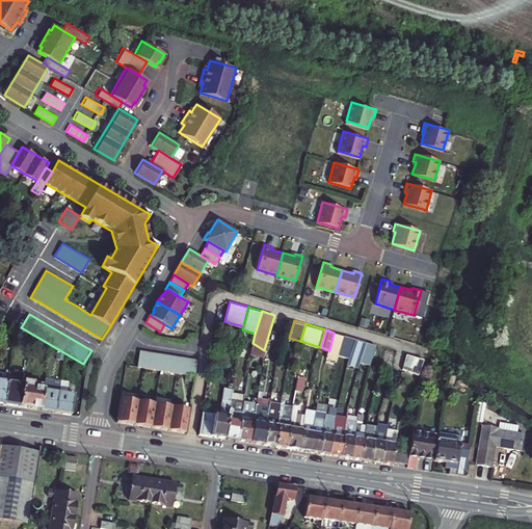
[(345,336),(335,333),(327,358),(339,361),(340,356),(345,336)]
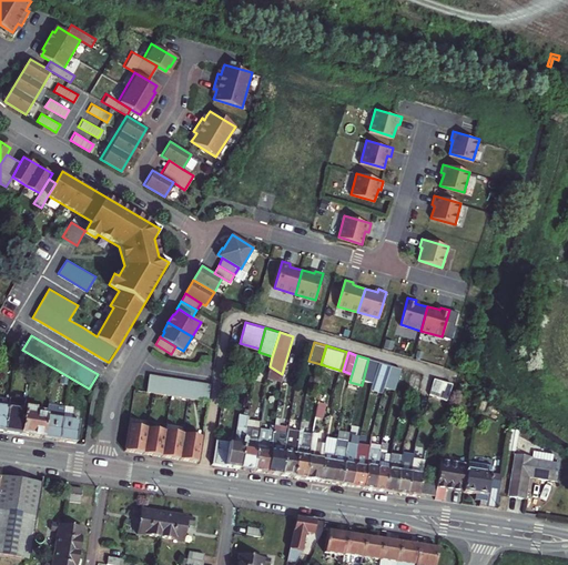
[(374,384),(381,362),(368,359),(363,381),(374,384)]
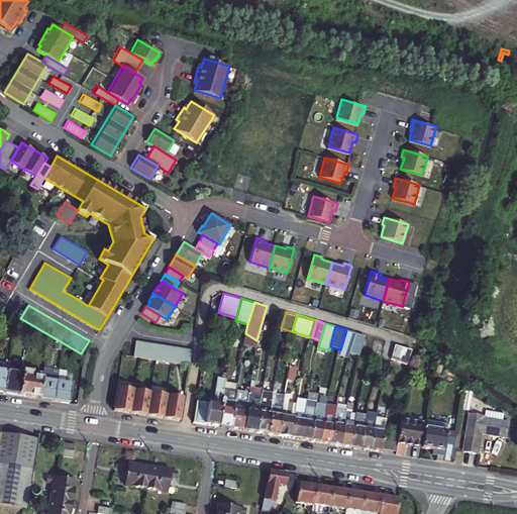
[(357,333),(346,329),(340,349),(351,352),(357,333)]
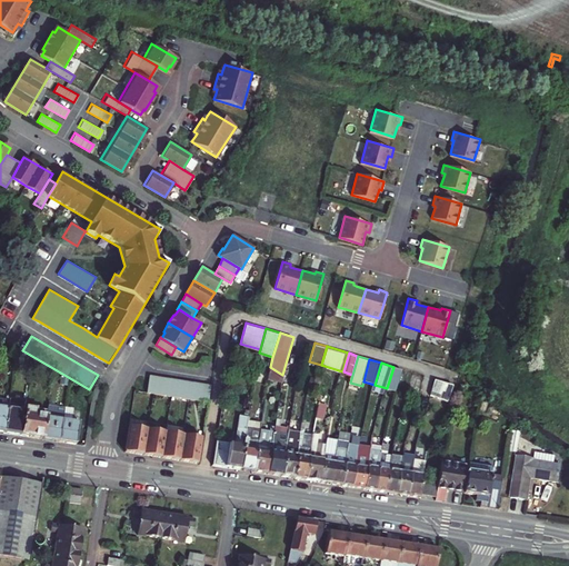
[(270,367),(268,379),(281,383),(282,375),(270,367)]
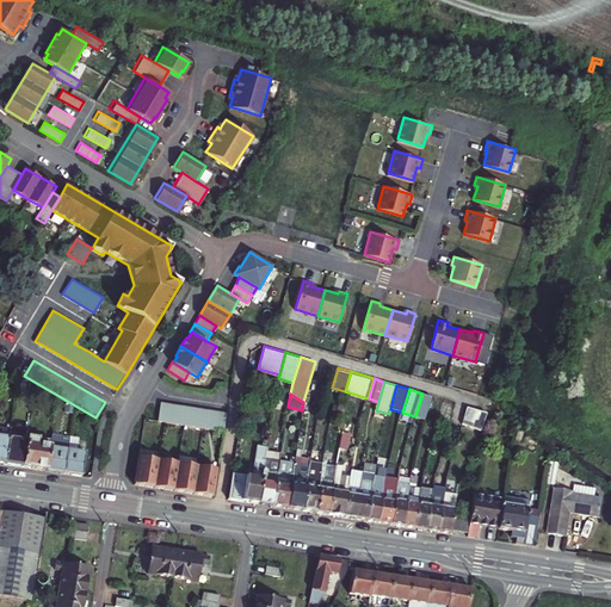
[(433,396),(423,394),(415,416),(427,420),(433,396)]
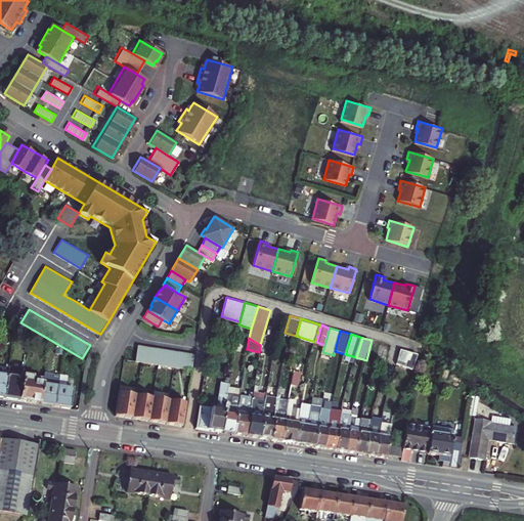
[(137,345),(135,360),(141,361),(149,362),(151,347),(137,345)]
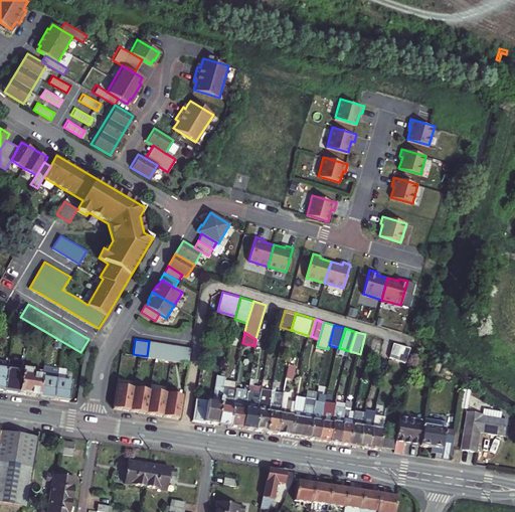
[(149,341),(147,356),(155,358),(161,359),(163,343),(149,341)]
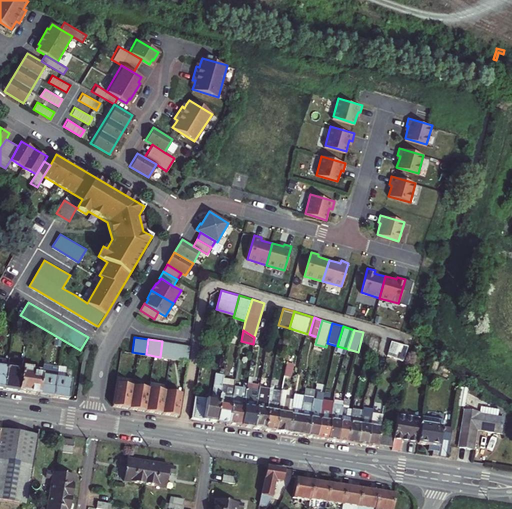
[(162,341),(160,357),(171,358),(173,359),(176,344),(162,341)]
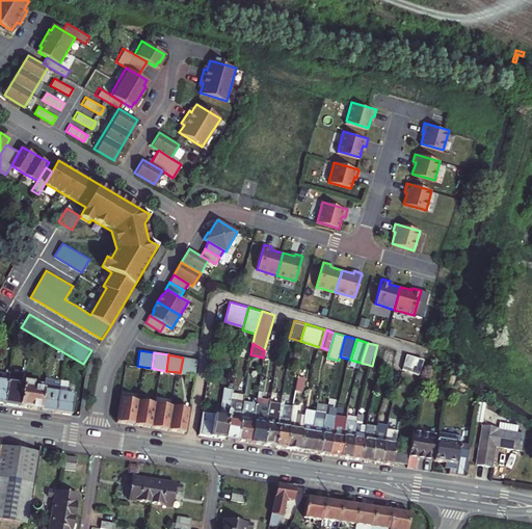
[(419,374),(426,360),(408,355),(404,370),(419,374)]
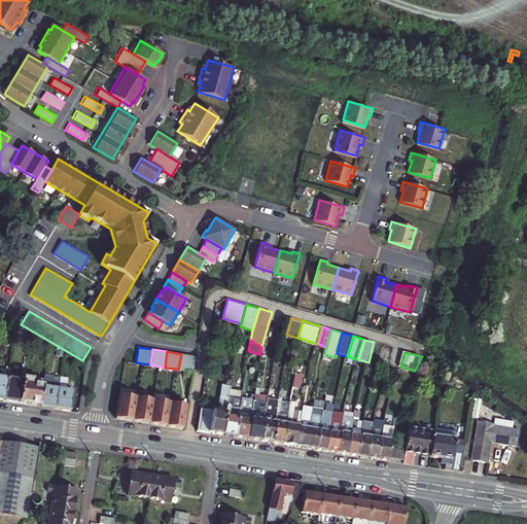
[(181,354),(178,370),(192,372),(195,372),(197,356),(181,354)]
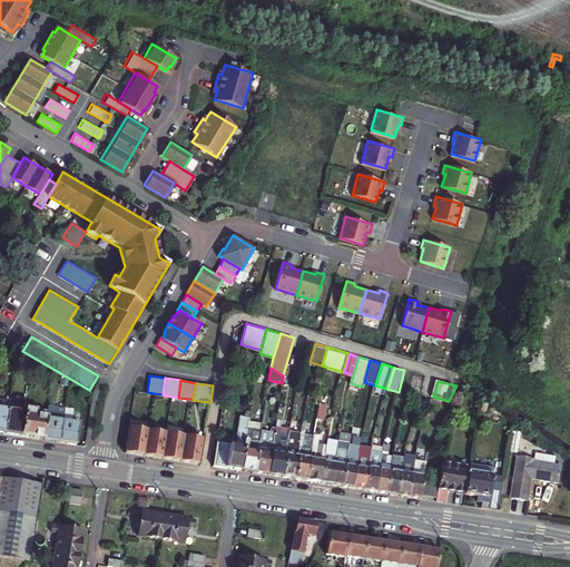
[(10,397),(9,403),(5,432),(22,434),(26,411),(27,406),(28,399),(10,397)]
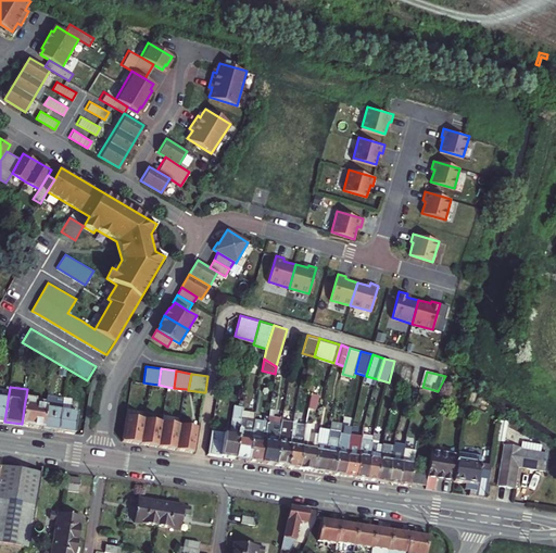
[(0,420),(4,422),(9,393),(1,392),(2,388),(0,388),(0,420)]
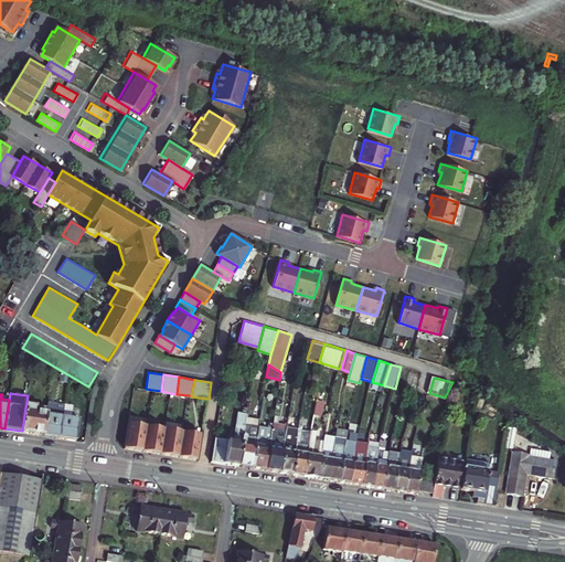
[(49,406),(48,412),(44,435),(60,437),(63,414),(65,403),(50,401),(49,406)]
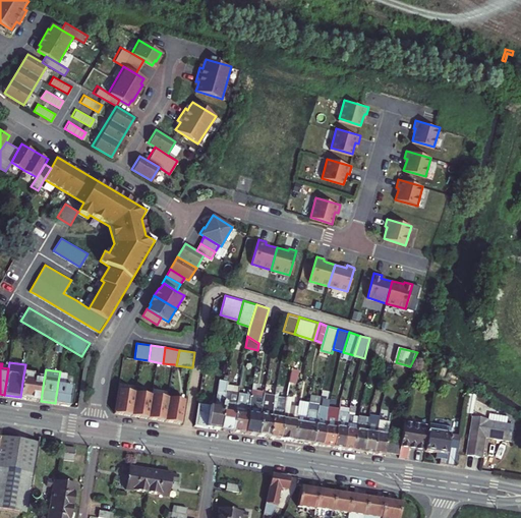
[(23,376),(20,397),(41,401),(44,380),(45,375),(24,370),(23,376)]
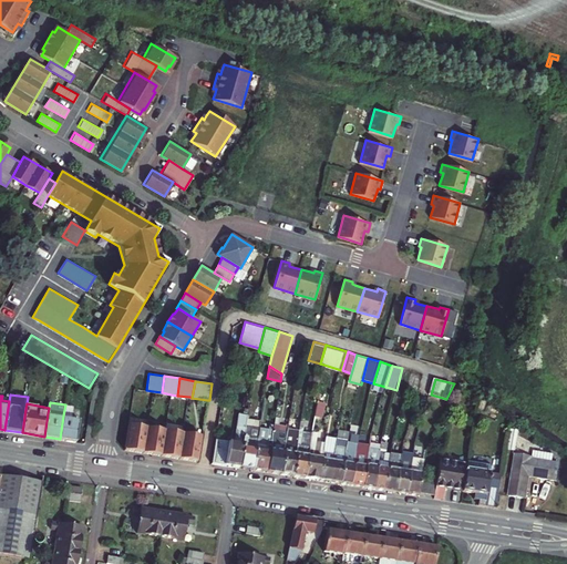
[(63,416),(60,439),(76,441),(80,418),(72,417),(74,407),(65,404),(63,416)]
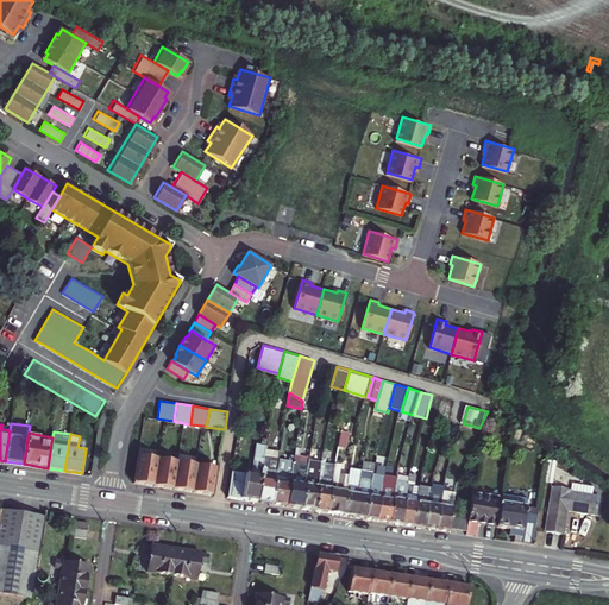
[(230,496),(258,500),(265,451),(267,445),(256,443),(252,468),(250,474),(245,473),(246,471),(233,468),(230,496)]
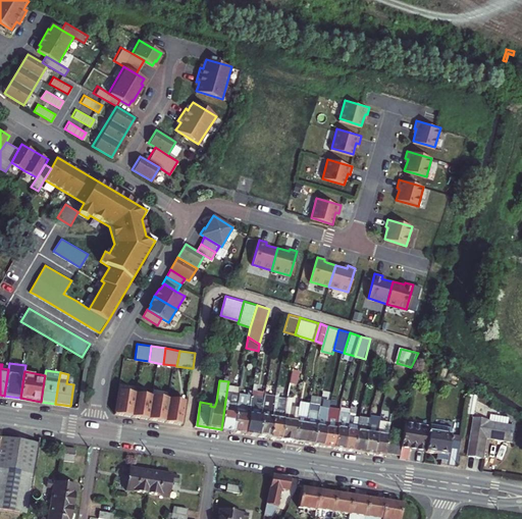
[(281,439),(294,442),(299,409),(291,408),(293,391),(297,392),(298,381),(290,380),(289,391),(281,439)]
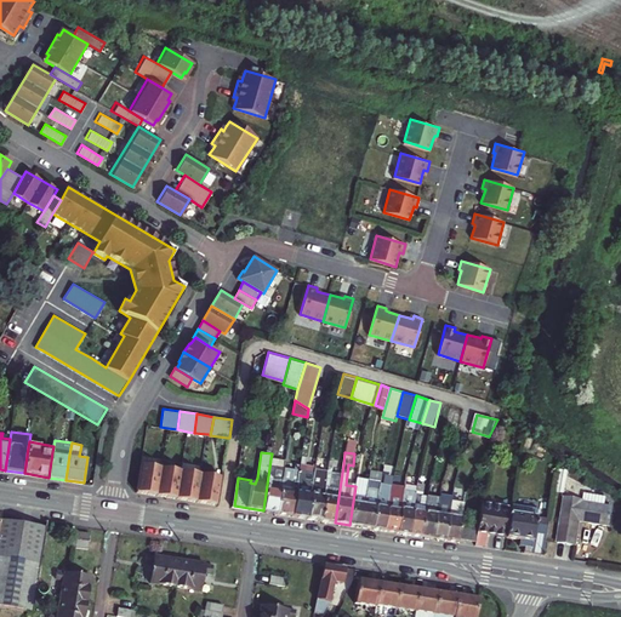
[(294,515),(308,518),(315,475),(306,474),(308,457),(302,456),(301,464),(294,515)]
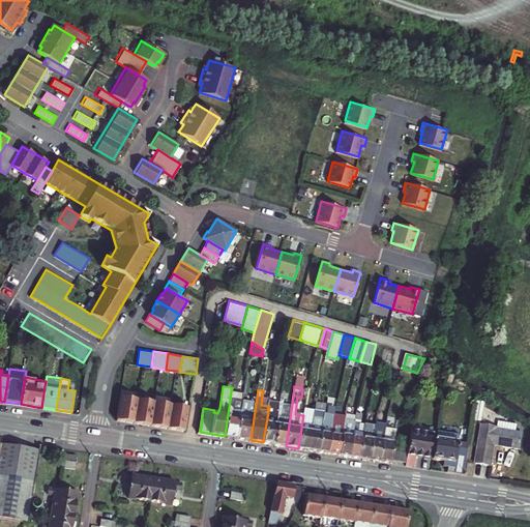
[(225,436),(237,438),(243,400),(234,399),(235,392),(231,392),(225,436)]
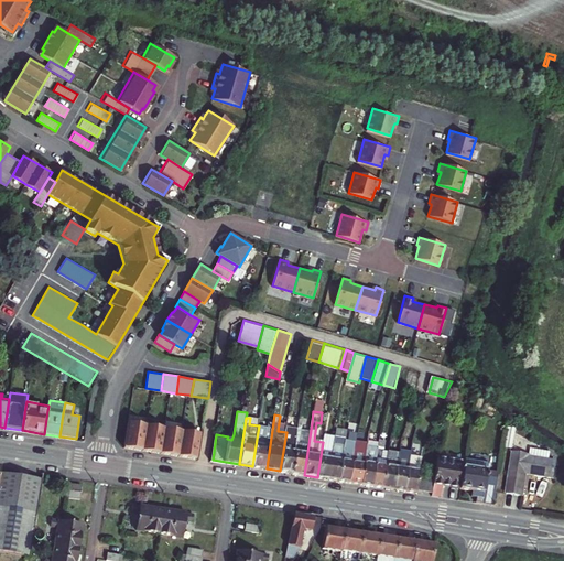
[(304,475),(312,422),(303,420),(300,421),(299,433),(292,473),(304,475)]
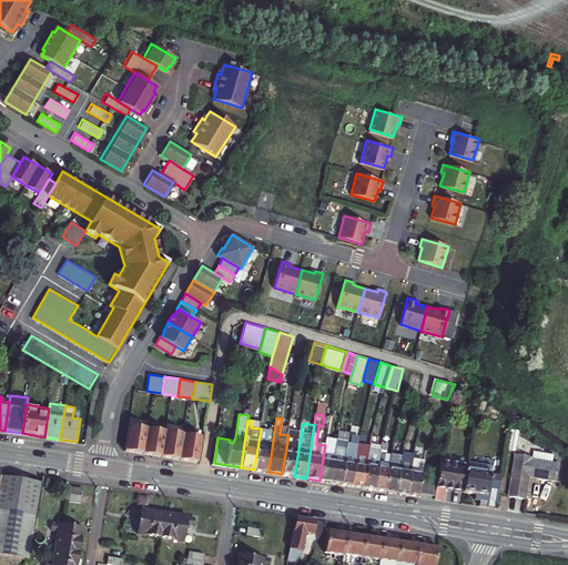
[(129,424),(124,450),(143,452),(148,427),(129,424)]
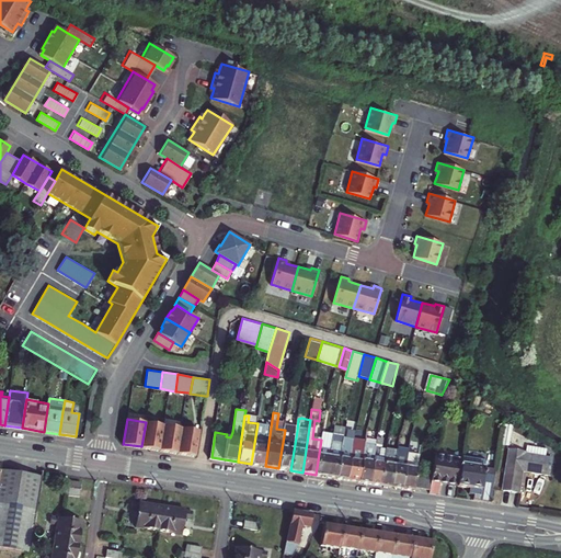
[(265,466),(272,420),(267,420),(266,424),(258,423),(251,464),(265,466)]
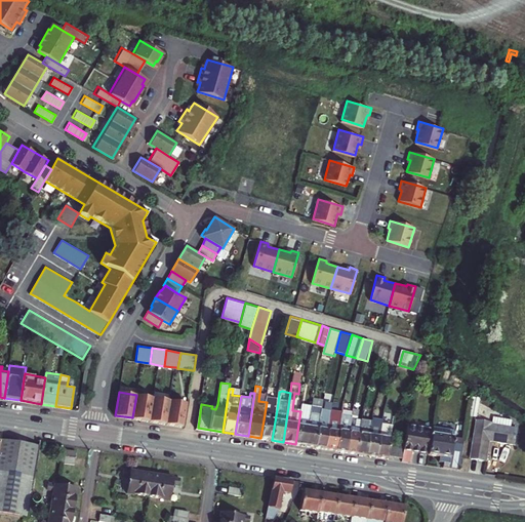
[(136,395),(132,417),(150,420),(153,397),(136,395)]
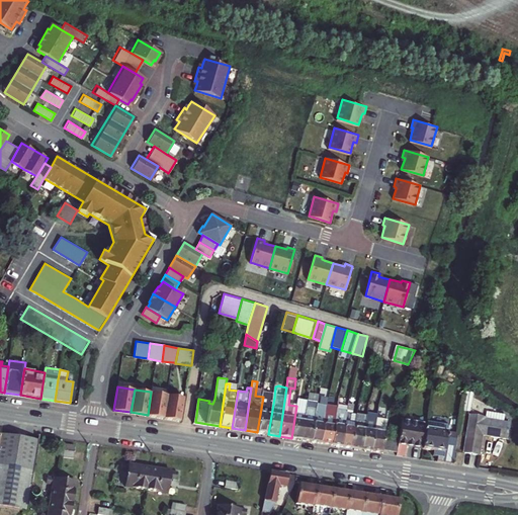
[(151,392),(148,415),(164,417),(168,395),(151,392)]
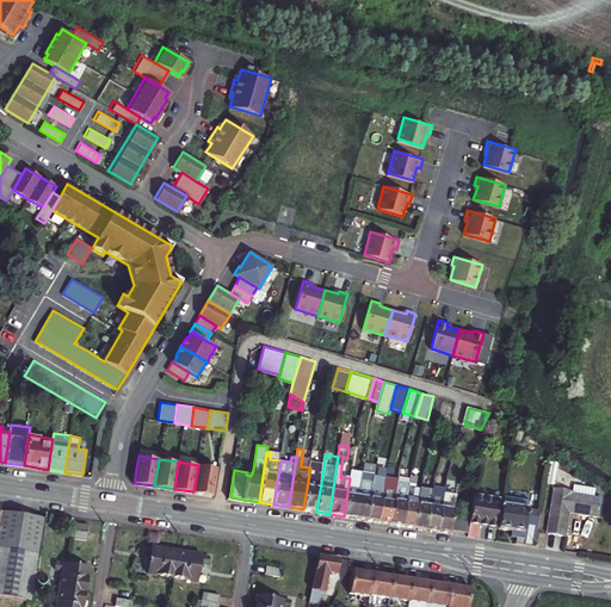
[(198,465),(193,491),(215,495),(220,468),(198,465)]
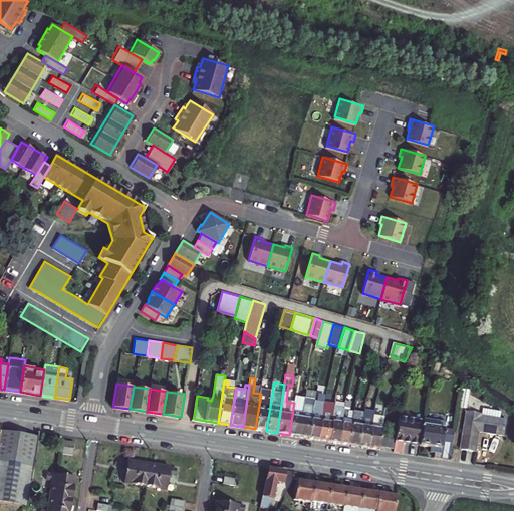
[(266,431),(272,395),(261,394),(255,429),(266,431)]
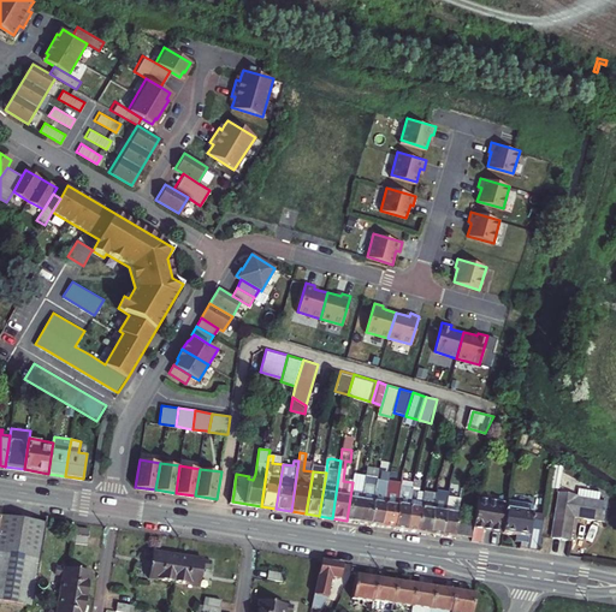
[(359,522),(371,524),(378,477),(366,475),(366,480),(359,522)]
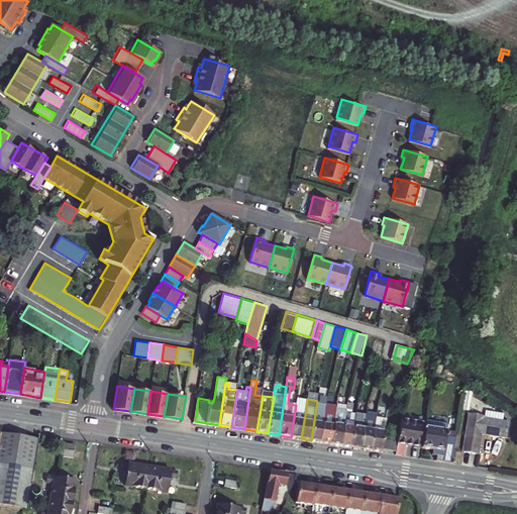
[(317,401),(311,440),(321,441),(326,409),(321,408),(322,402),(317,401)]
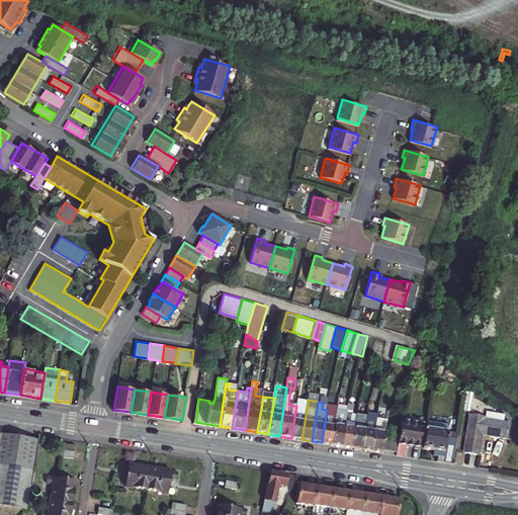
[(301,439),(308,404),(297,403),(296,406),(291,438),(301,439)]
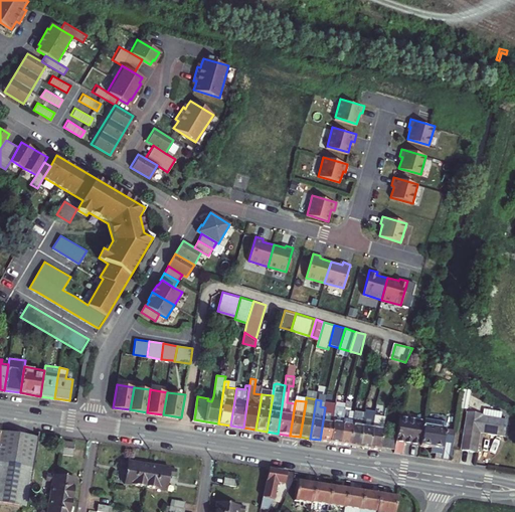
[(331,442),(336,409),(337,404),(326,402),(325,407),(320,440),(331,442)]
